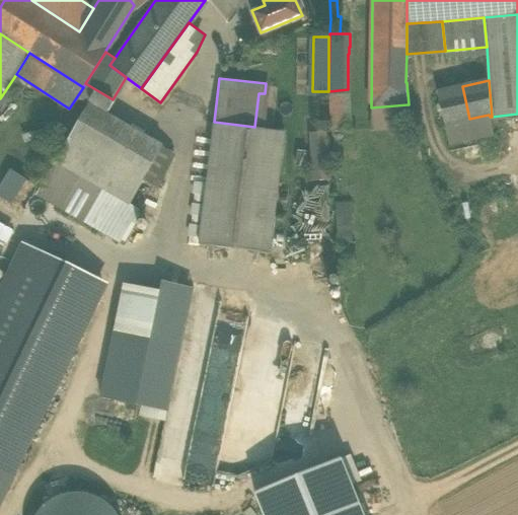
[(444,126),(469,119),(462,86),(437,92),(444,126)]
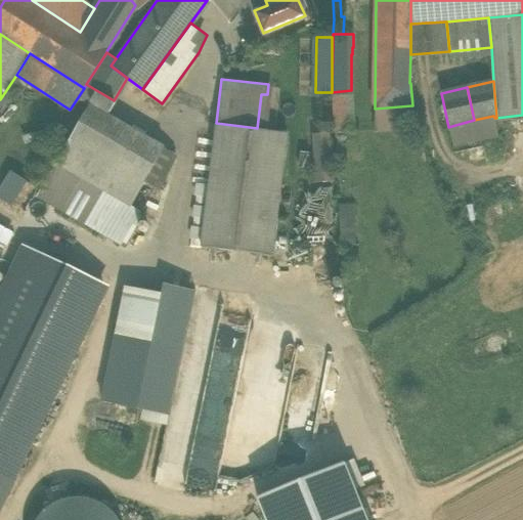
[(96,90),(89,102),(106,113),(114,100),(96,90)]
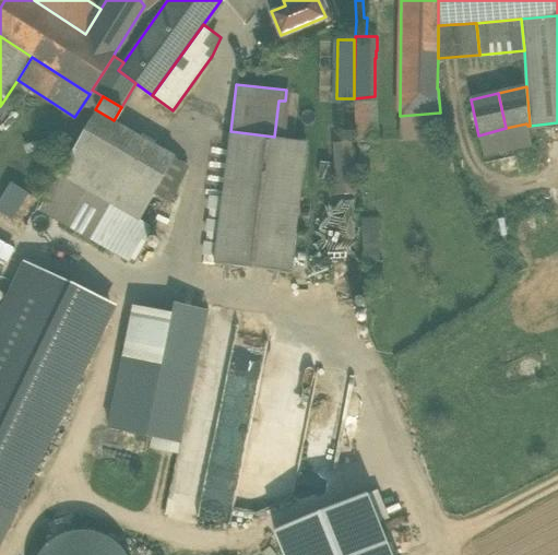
[(375,96),(354,98),(357,139),(376,138),(375,96)]
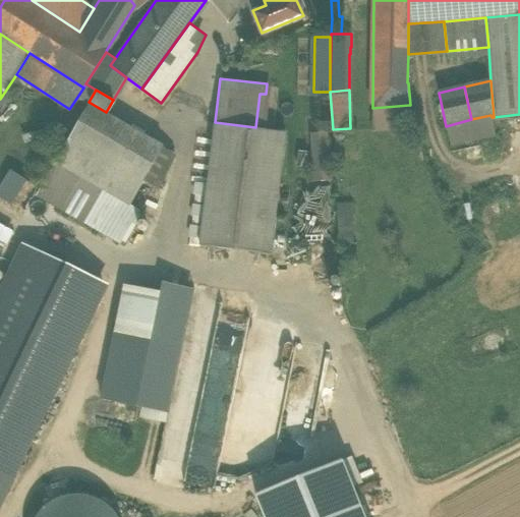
[(163,145),(106,112),(89,102),(36,193),(124,244),(143,211),(129,203),(163,145)]
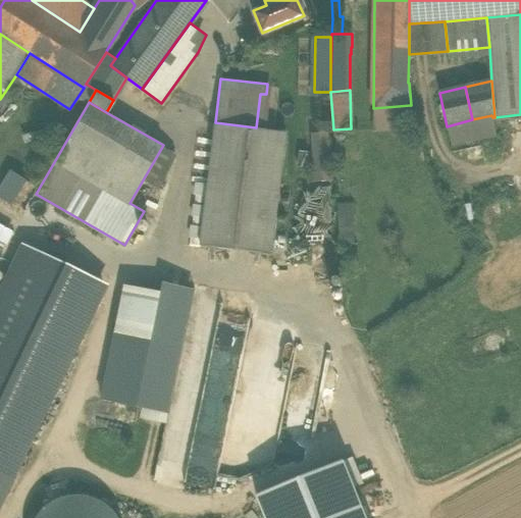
[(411,125),(410,105),(373,108),(373,128),(411,125)]
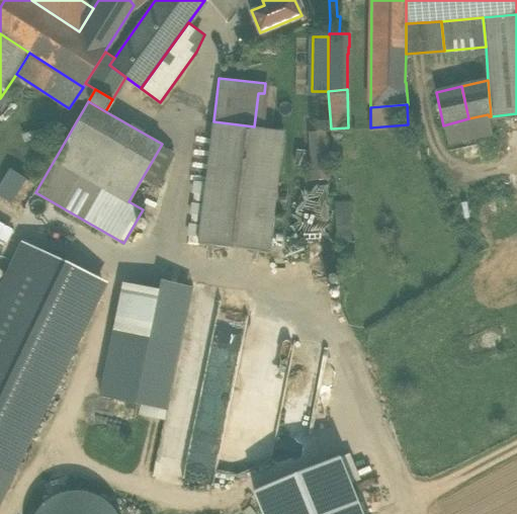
[(489,116),(488,114),(468,118),(443,125),(447,142),(492,132),(489,116)]
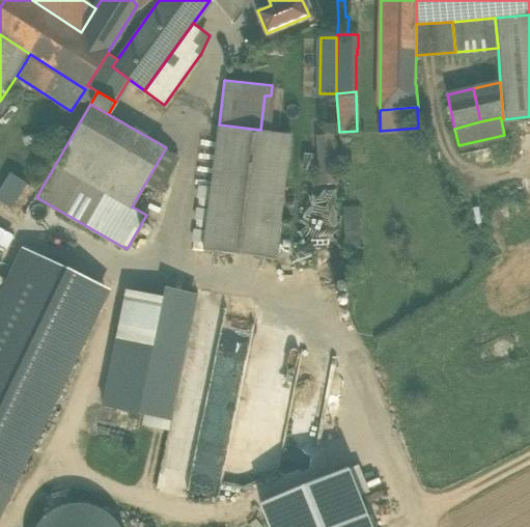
[(290,133),(260,130),(219,125),(203,248),(275,256),(290,133)]
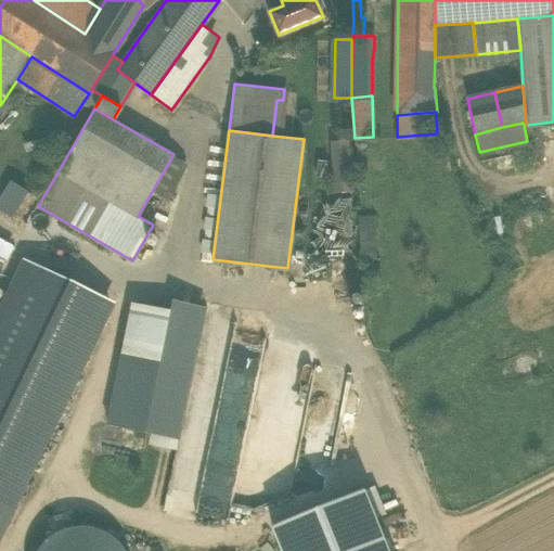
[(331,140),(334,191),(350,191),(348,139),(331,140)]
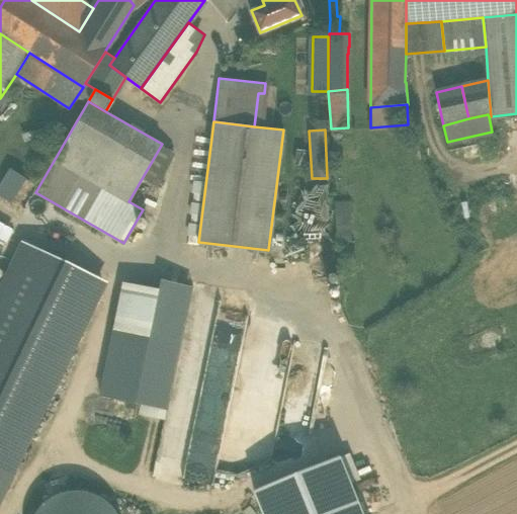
[(8,164),(0,176),(0,192),(10,199),(25,174),(8,164)]
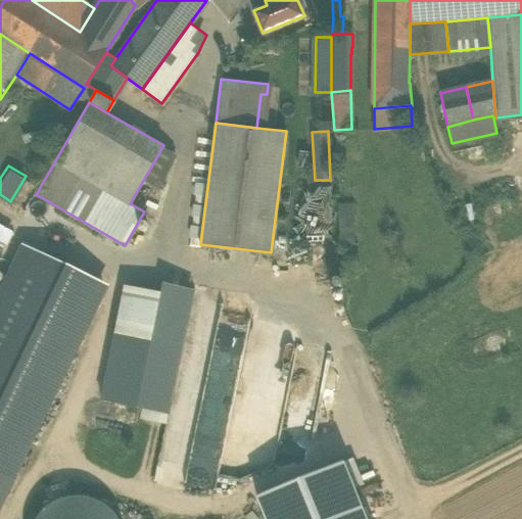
[(353,242),(351,200),(337,200),(339,242),(353,242)]
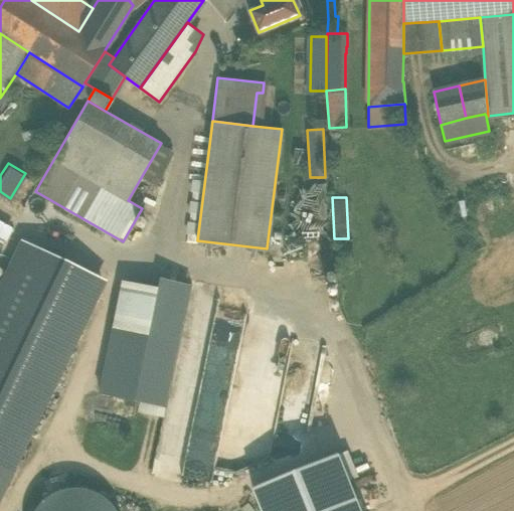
[(186,236),(195,237),(197,218),(188,217),(186,236)]
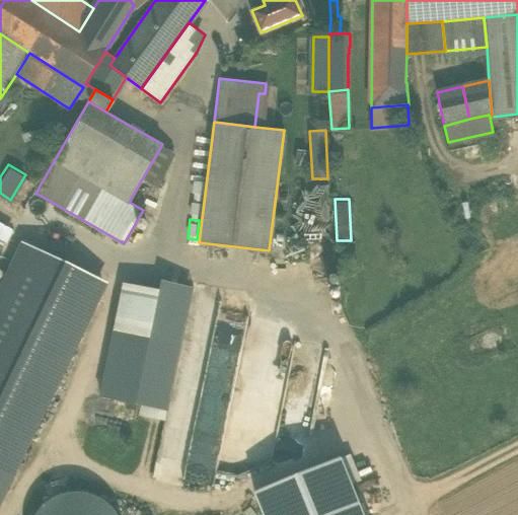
[(0,237),(4,240),(12,228),(0,221),(0,237)]
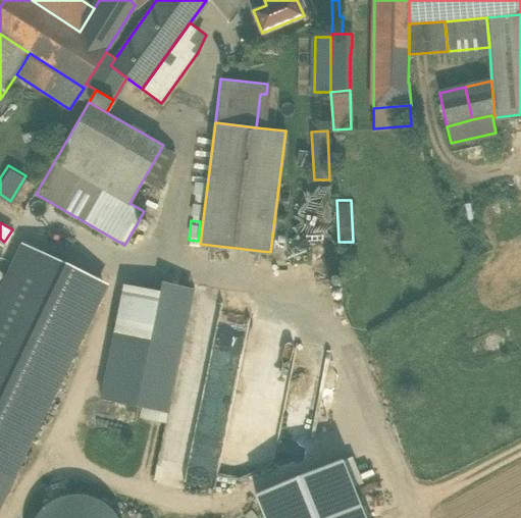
[(0,494),(102,282),(25,246),(0,298),(0,494)]
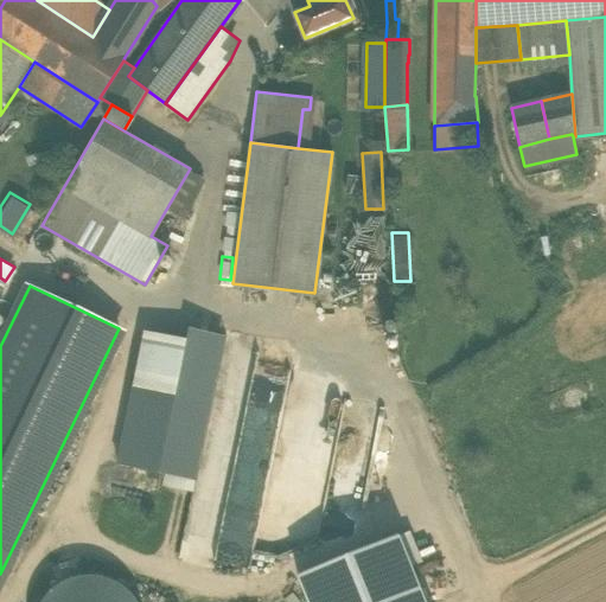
[(186,338),(147,330),(135,382),(176,390),(186,338)]
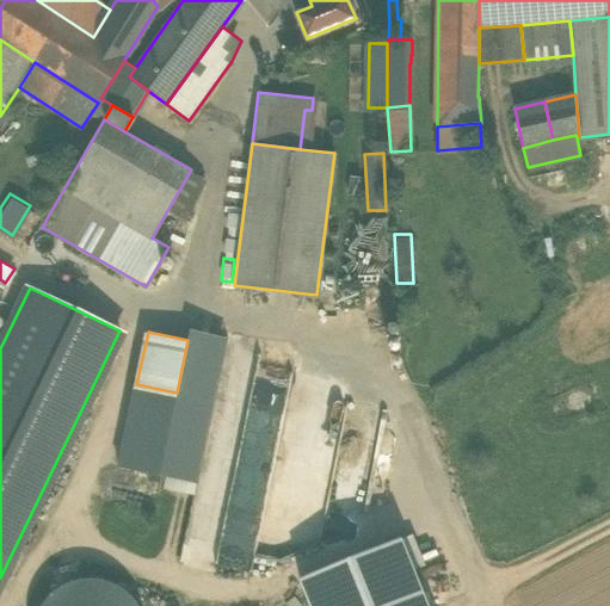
[(189,335),(188,340),(177,393),(160,474),(195,482),(223,342),(189,335)]
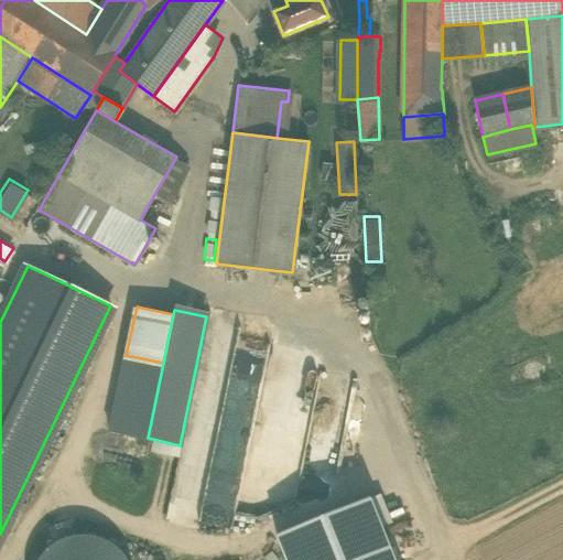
[(368,497),(379,523),(389,518),(379,493),(368,497)]
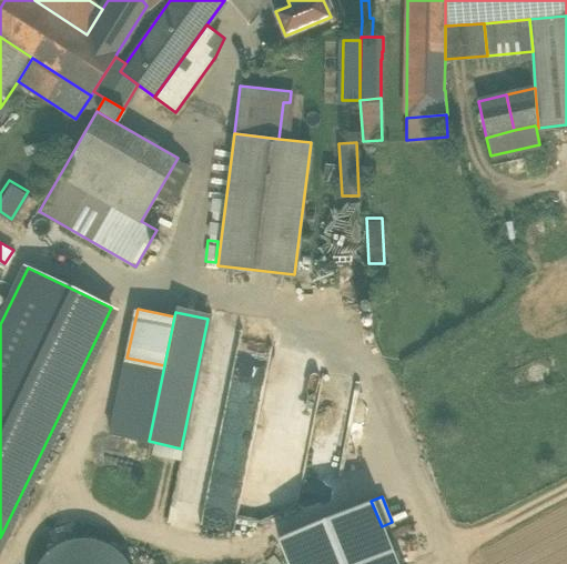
[(277,539),(287,563),(396,563),(382,526),(371,501),(277,539)]
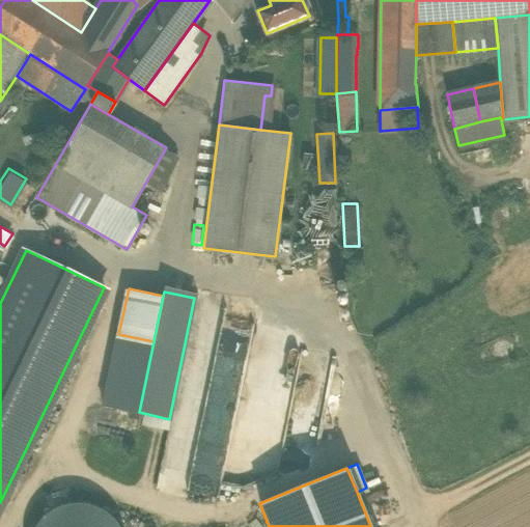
[(89,503),(75,502),(63,504),(51,509),(40,519),(34,526),(120,526),(117,522),(111,515),(101,507),(89,503)]
